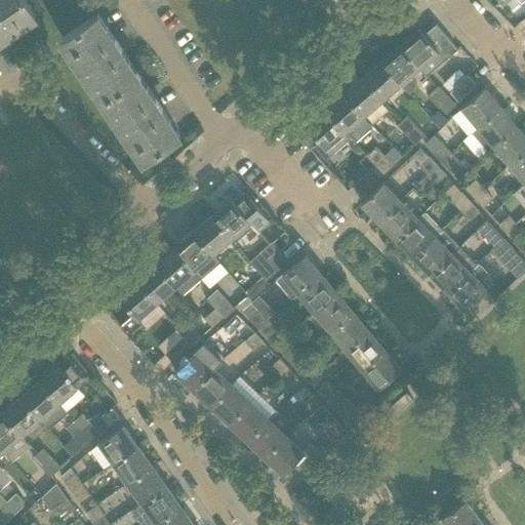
[(25,0),(0,0),(0,40),(36,16),(25,0)]
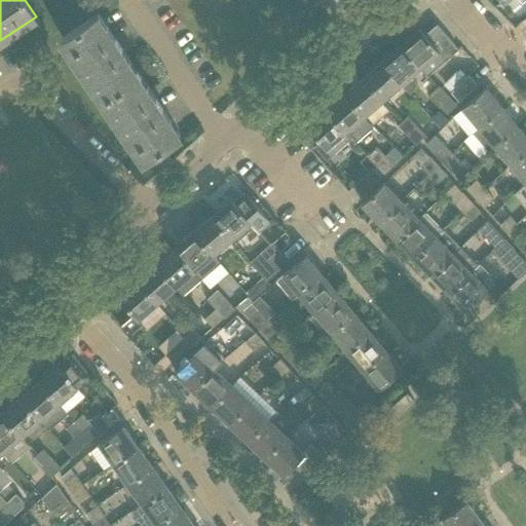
[(62,38),(103,99),(139,74),(99,13),(62,38)]
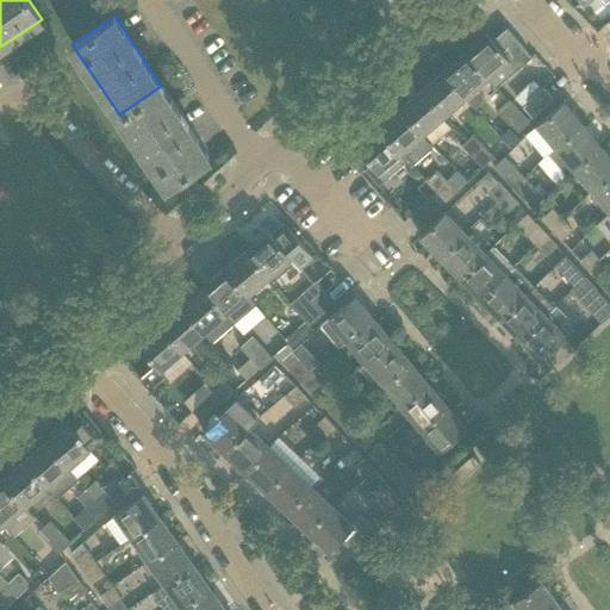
[(486,35),(465,53),(487,79),(510,60),(518,69),(531,56),(506,27),(493,39),(486,32),(485,33),(486,35)]
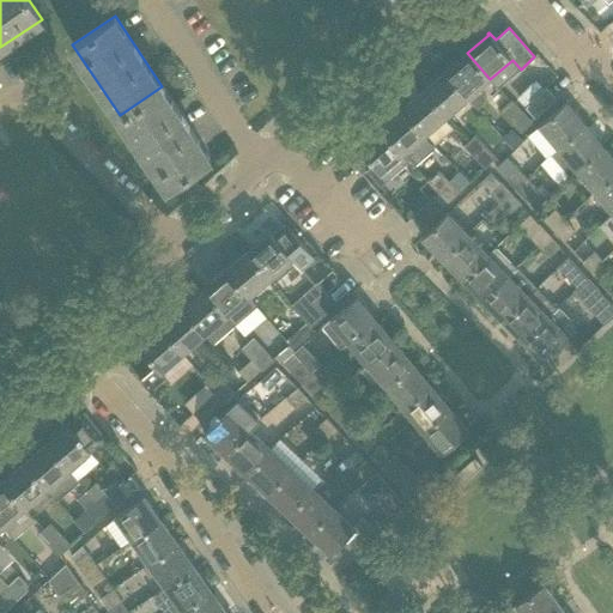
[(467,53),(445,72),(468,98),(478,109),(489,99),(479,89),(490,79),(467,53)]
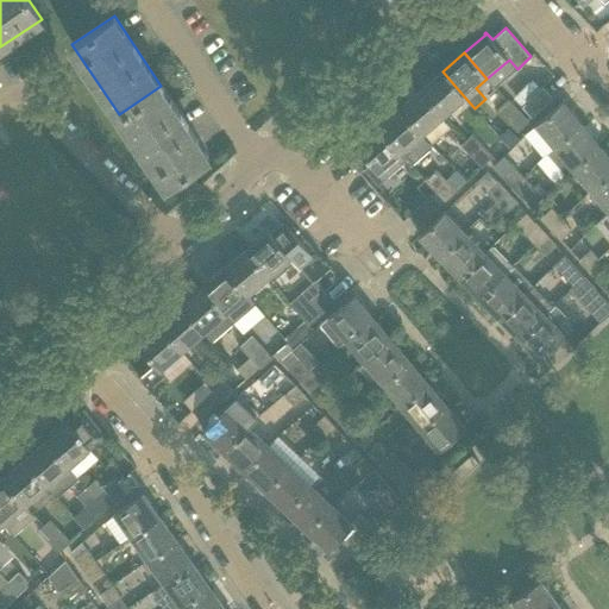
[(443,71),(421,90),(444,117),(465,98),(443,71)]
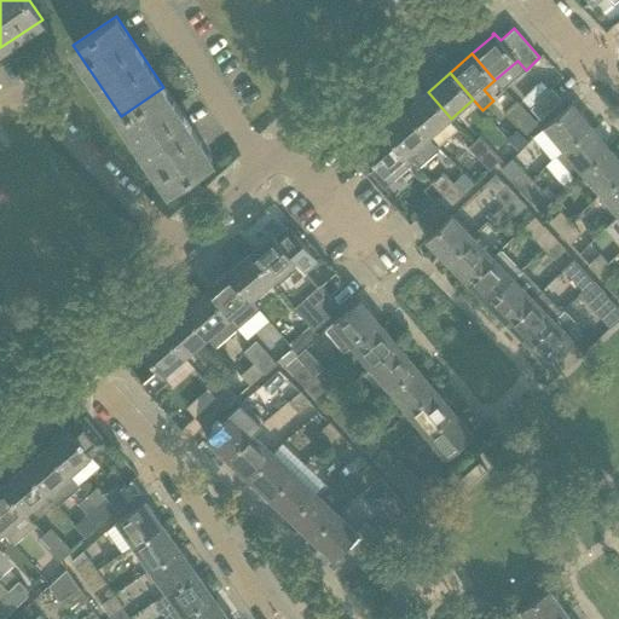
[(163,87),(121,116),(168,186),(212,157),(163,87)]
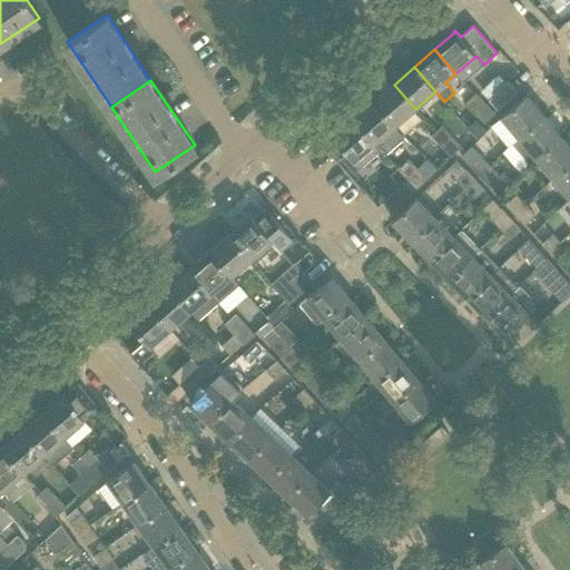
[(507,82),(488,100),(498,110),(517,91),(509,84),(507,82)]
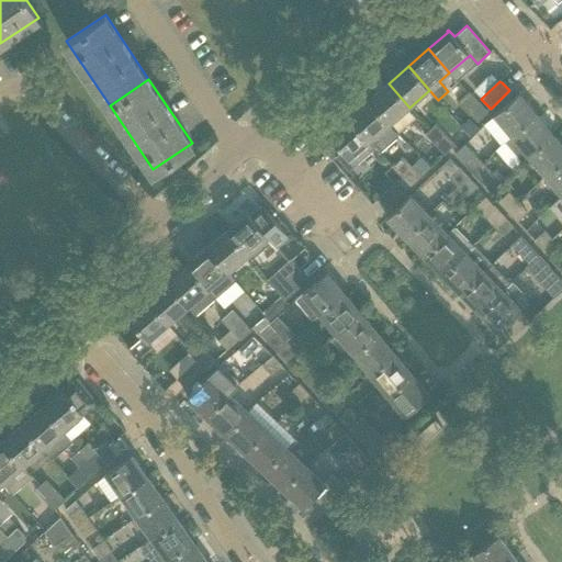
[(389,83),(368,101),(394,131),(397,134),(416,117),(415,117),(407,109),(409,108),(389,83)]
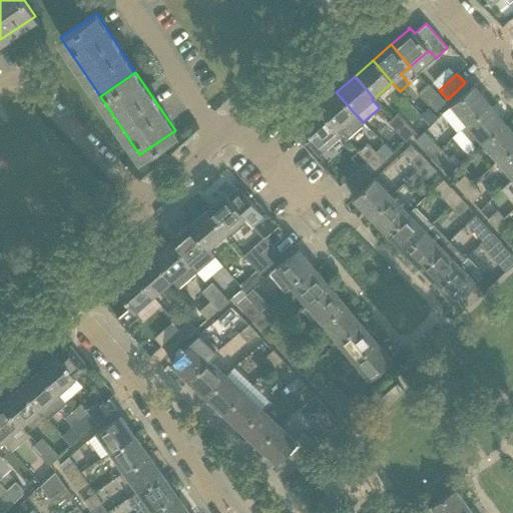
[(429,85),(419,94),(427,102),(436,93),(429,85)]
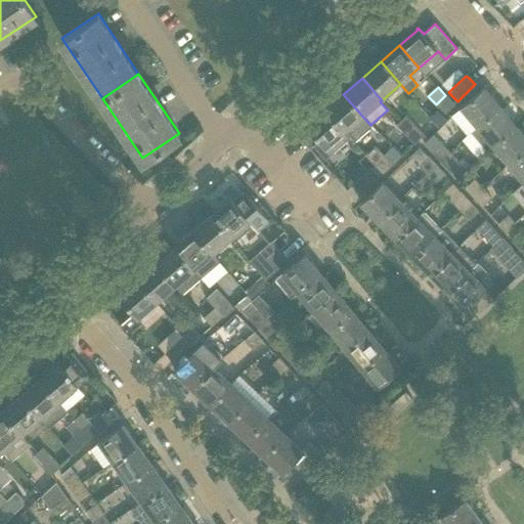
[(463,106),(478,125),(498,107),(483,89),(484,88),(484,87),(461,106),(462,107),(463,106)]
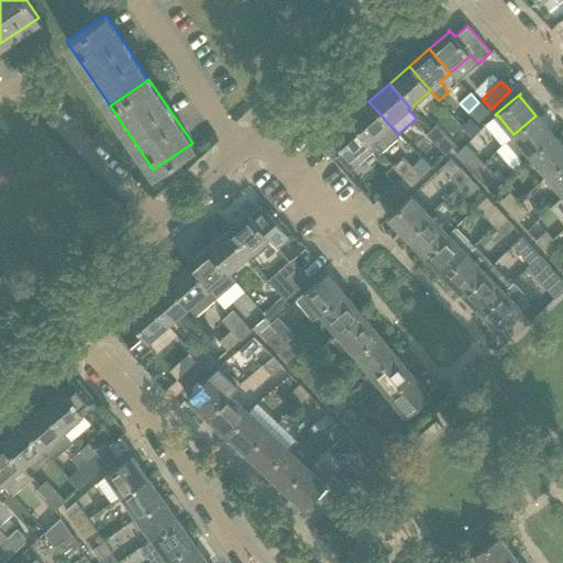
[(368,101),(350,118),(376,148),(395,131),(368,101)]
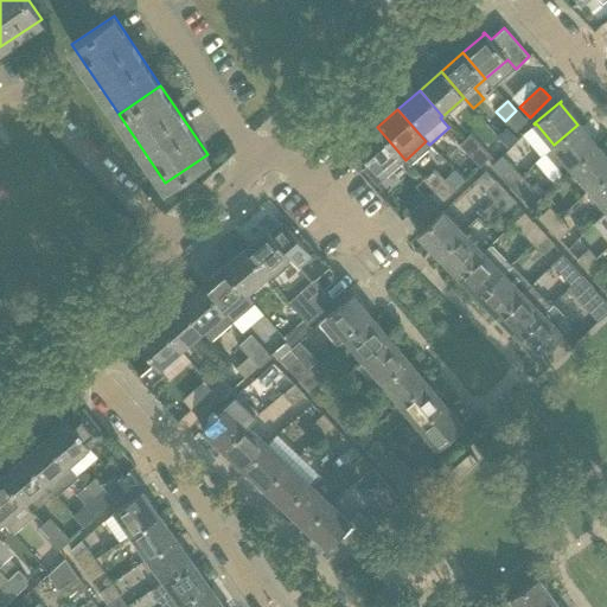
[(516,110),(505,121),(516,132),(526,121),(516,110)]
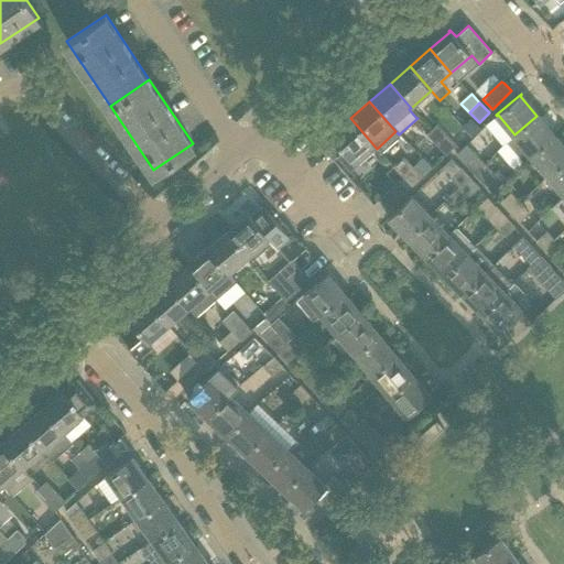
[(524,160),(531,154),(554,136),(537,116),(514,134),(507,140),(524,160)]
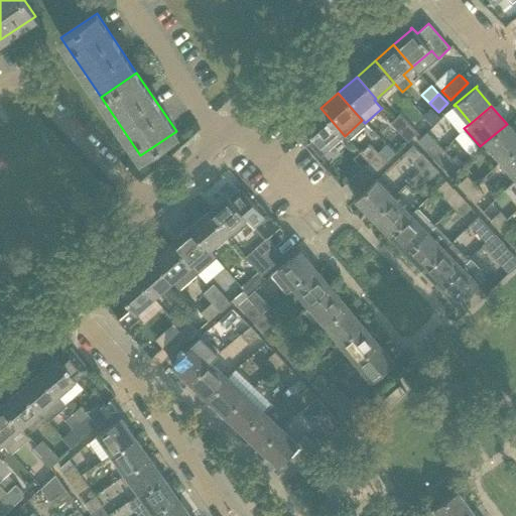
[(301,122),(300,123),(315,140),(310,145),(320,156),(345,136),(320,108),(302,123),(301,122)]
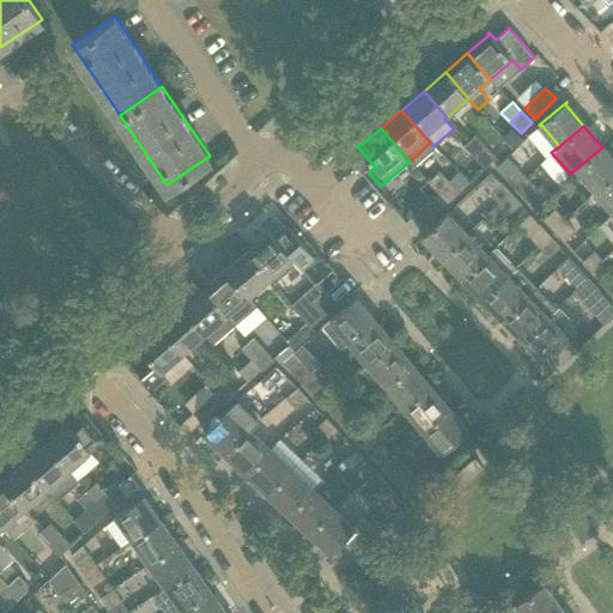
[(474,137),(463,146),(473,157),(484,146),(474,137)]
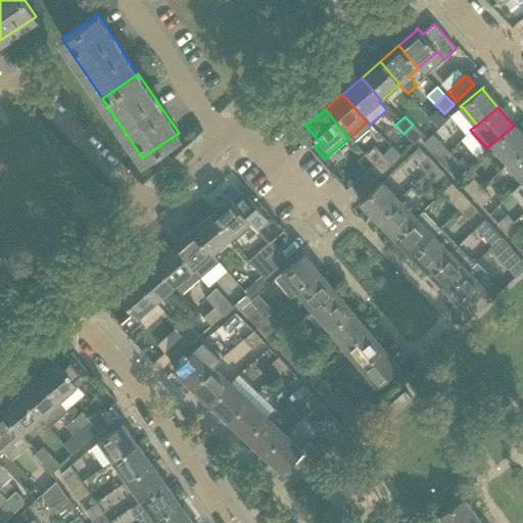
[(413,125),(403,134),(413,142),(421,134),(413,125)]
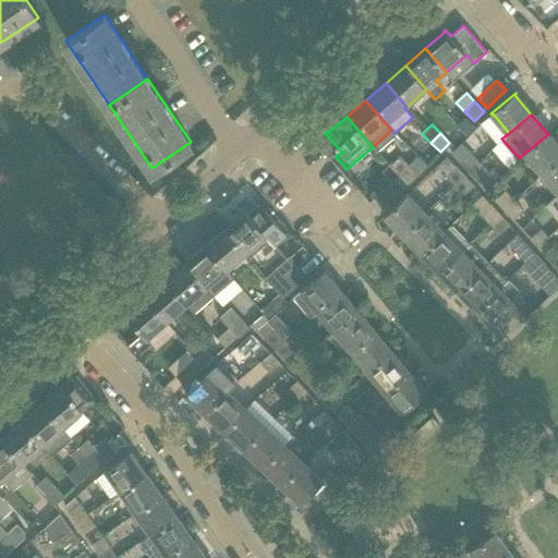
[(525,153),(543,173),(557,159),(557,145),(548,134),(525,153)]
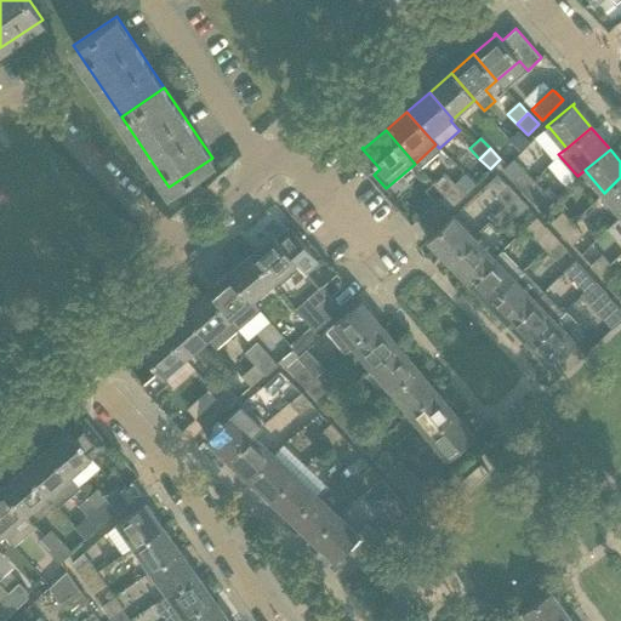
[(511,181),(520,192),(533,181),(523,170),(511,181)]
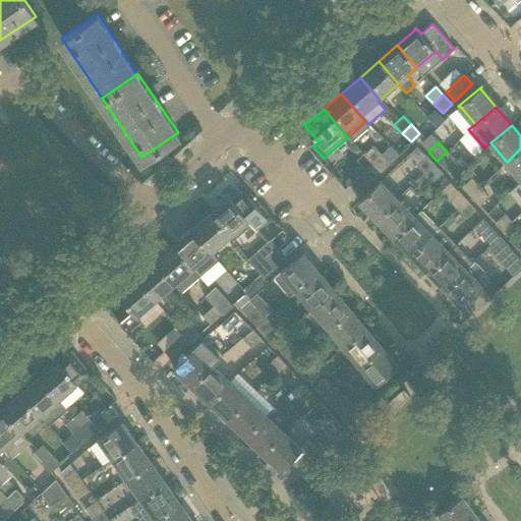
[(372,145),(363,154),(363,155),(371,163),(380,155),(382,154),(372,145)]
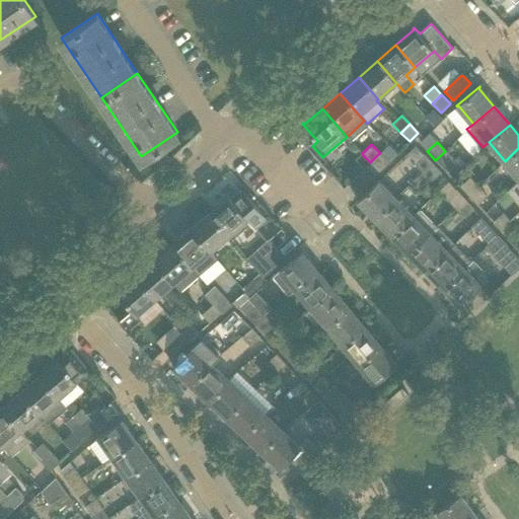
[(518,148),(505,161),(518,177),(518,148)]
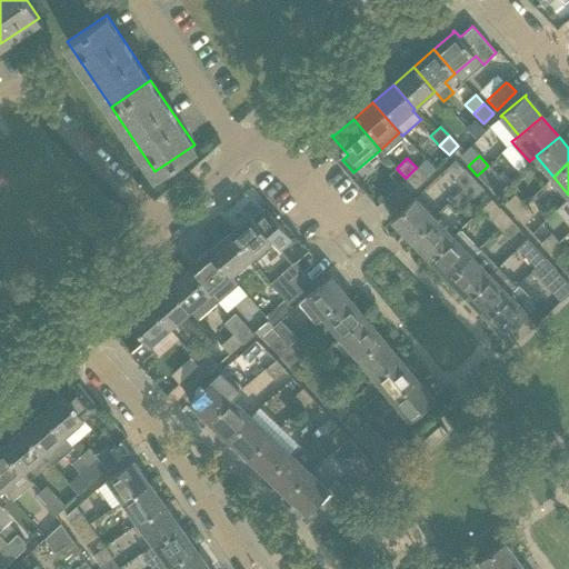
[(488,166),(477,176),(487,186),(498,176),(488,166)]
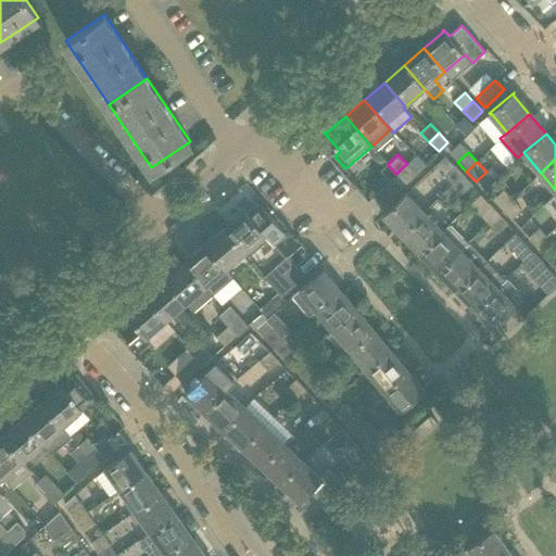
[(405,165),(396,174),(406,184),(416,174),(407,164),(405,165)]
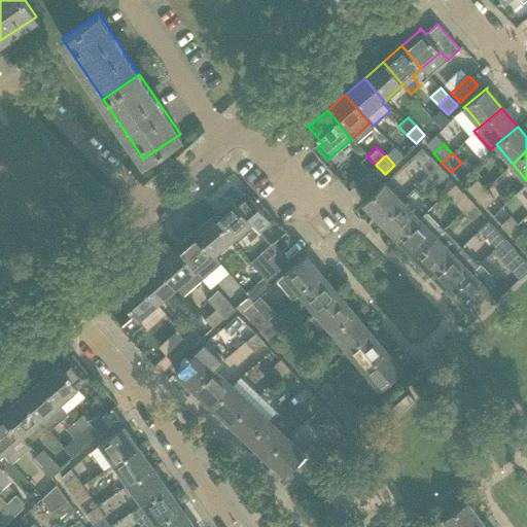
[(420,166),(428,175),(438,166),(430,156),(420,166)]
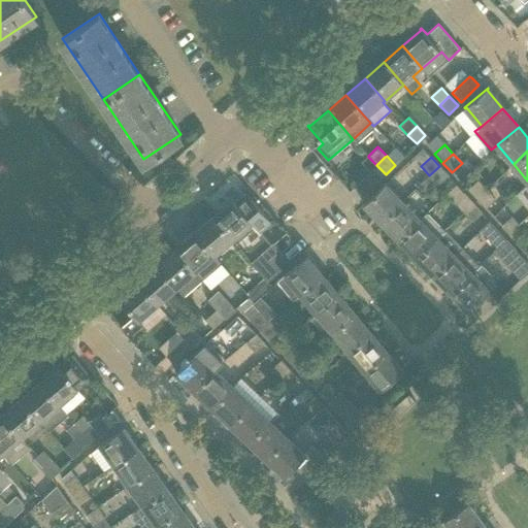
[(439,166),(429,175),(438,185),(449,176),(439,166)]
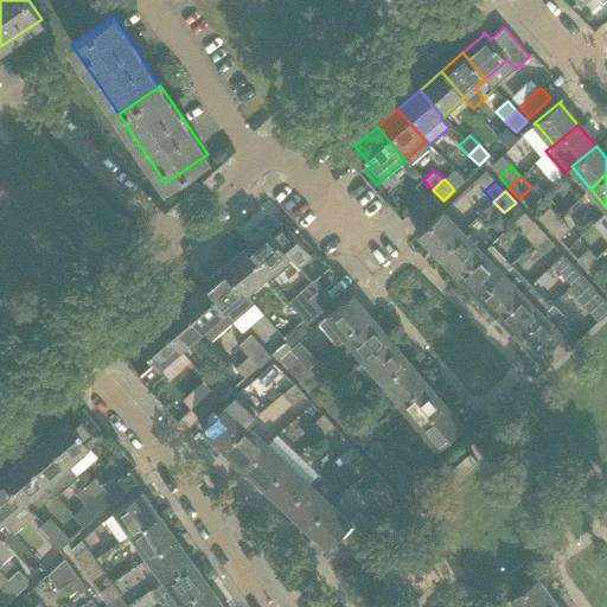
[(409,213),(419,224),(439,204),(429,195),(409,213)]
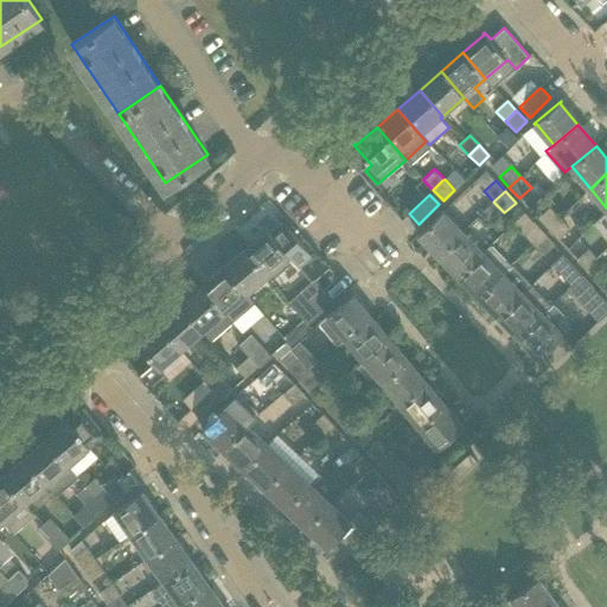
[(538,218),(548,229),(558,218),(549,208),(538,218)]
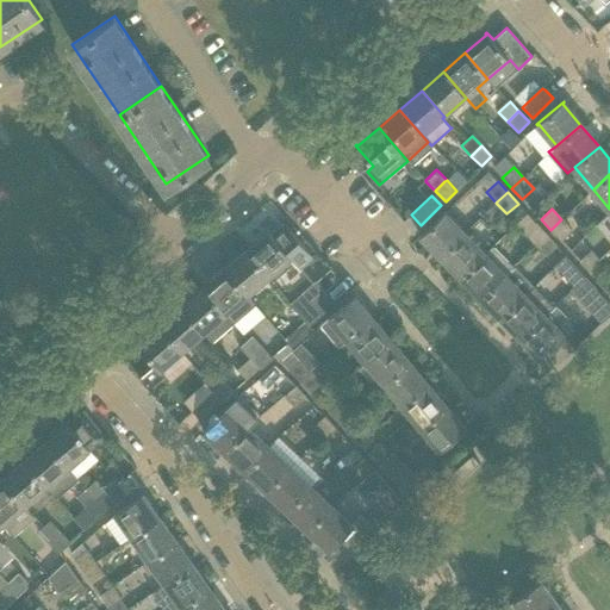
[(422,236),(441,256),(464,234),(444,215),(446,213),(444,212),(419,236),(421,237),(422,236)]
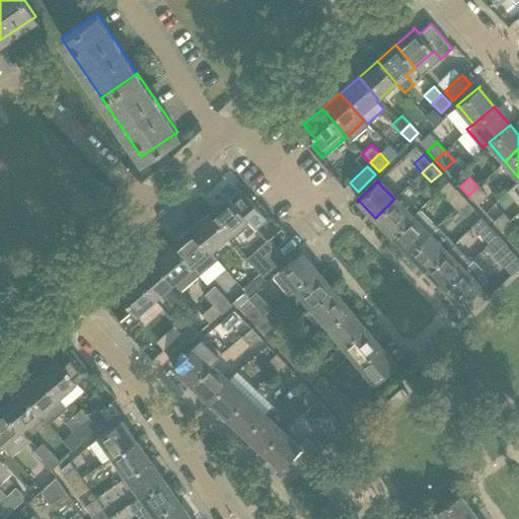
[(477,187),(468,196),(477,205),(487,196),(477,187)]
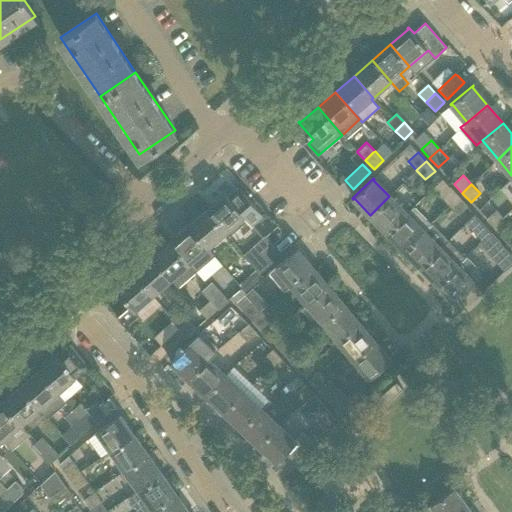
[(440,196),(448,205),(457,196),(450,188),(440,196)]
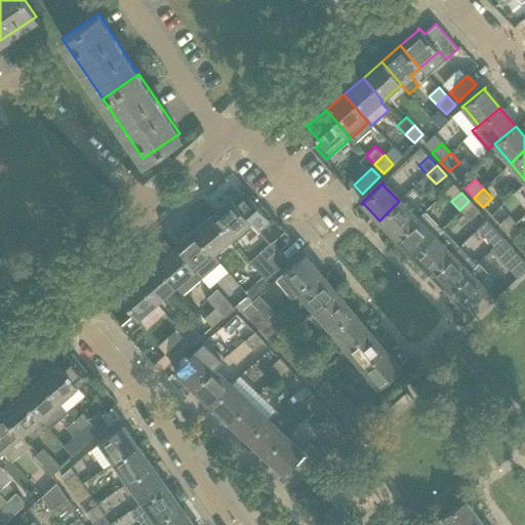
[(231,201),(212,216),(230,237),(248,221),(255,230),(268,219),(246,194),(245,195),(246,196),(240,200),(235,205),(231,199),(230,200),(231,201)]
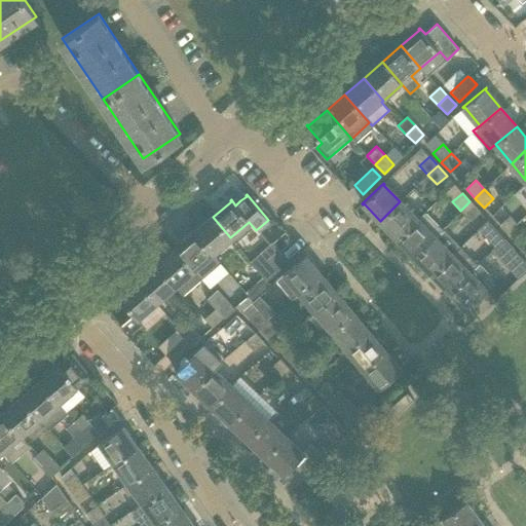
[(380,221),(398,238),(417,219),(400,201),(380,221)]
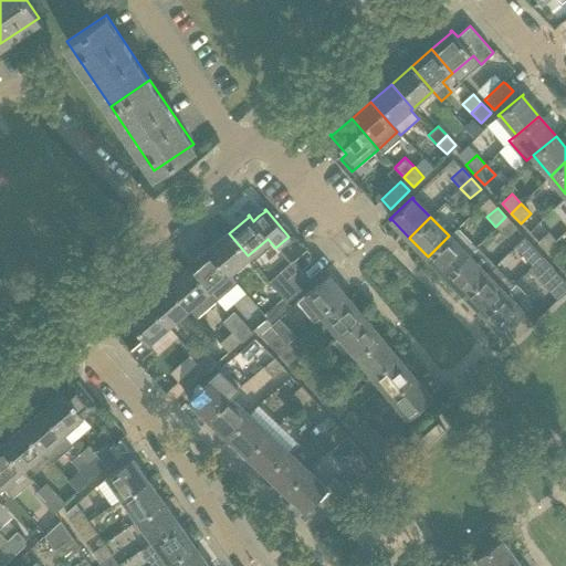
[(505,217),(495,227),(505,238),(516,228),(505,217)]
